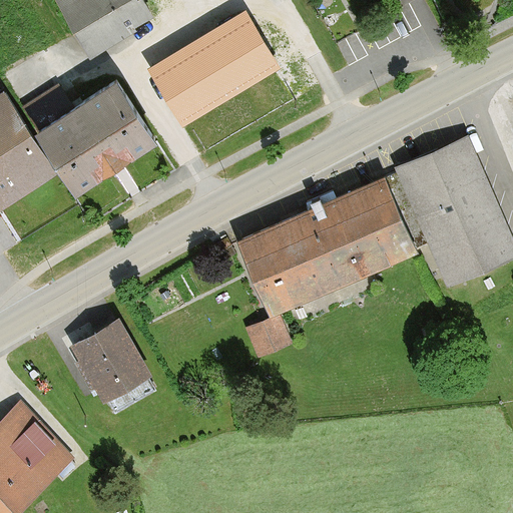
[(152,12),(144,0),(60,0),(88,48),(152,12)]
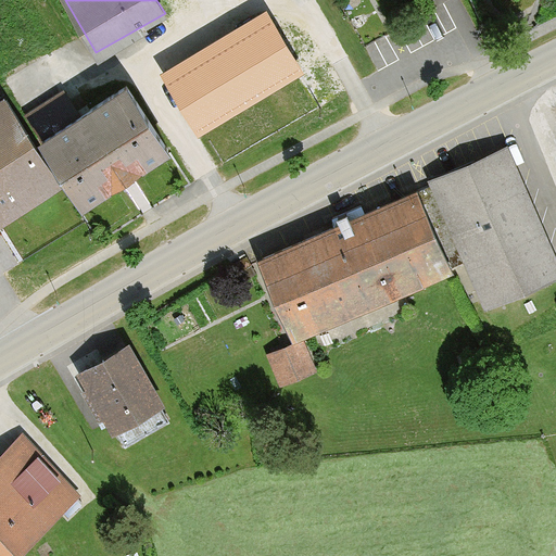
[(232,5),(161,49),(207,126),(302,68),(262,2),(232,5)]
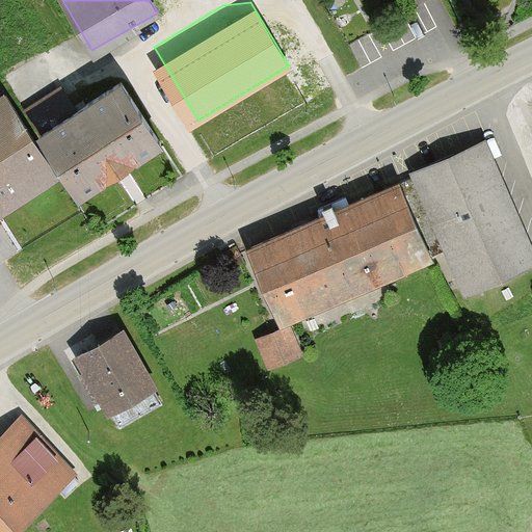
[(47,121),(78,103),(65,80),(33,98),(47,121)]
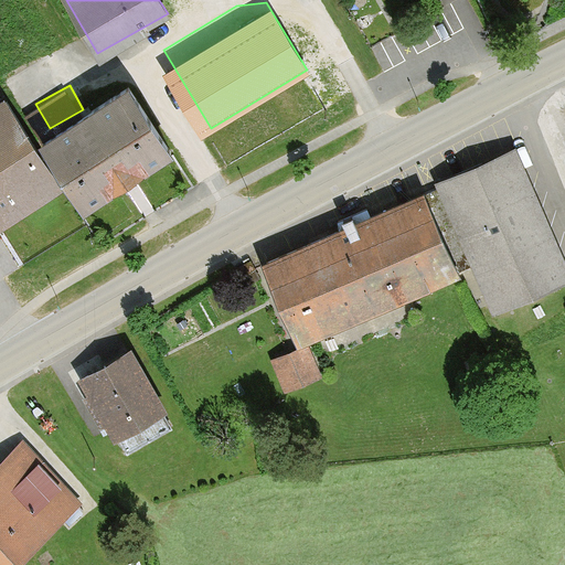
[(170,150),(129,86),(43,142),(83,205),(170,150)]
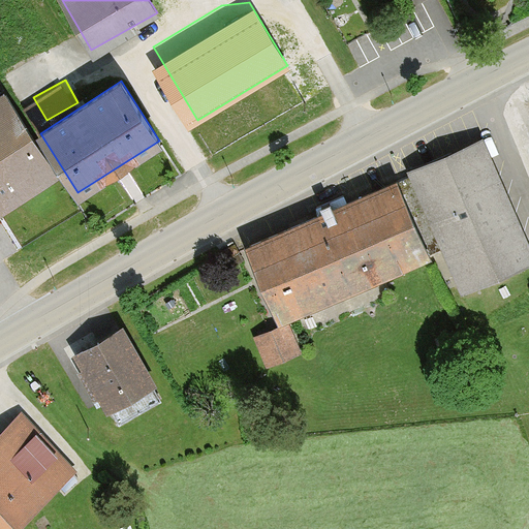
[(0,100),(0,208),(56,173),(6,96),(0,100)]
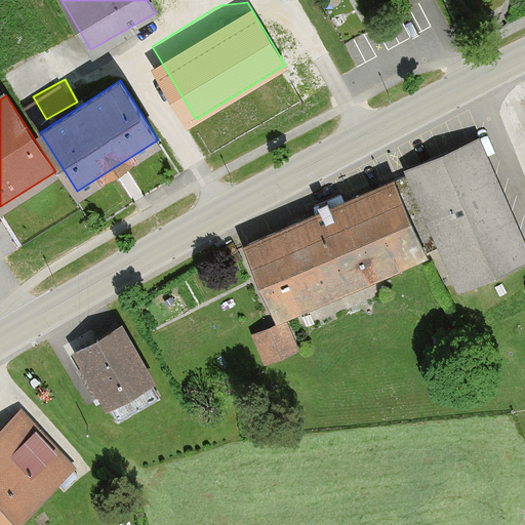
[(524,265),(524,226),(485,136),(241,245),(277,324),(445,249),(465,292),(524,265)]
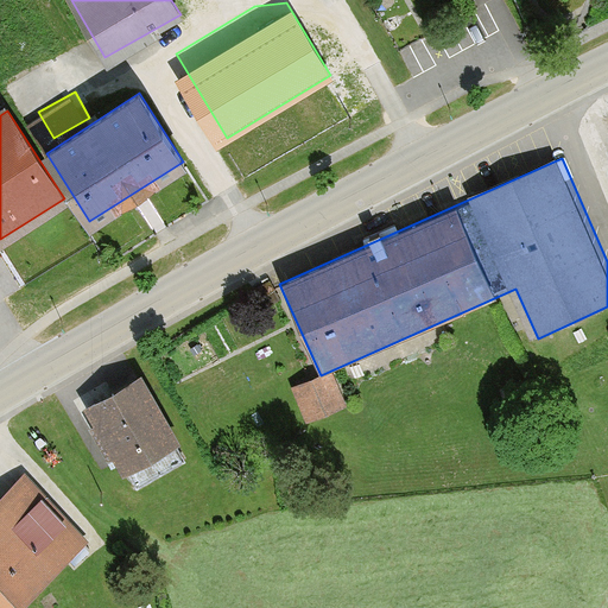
[(143,379),(90,410),(102,430),(95,434),(114,467),(121,462),(140,493),(191,462),(143,379)]
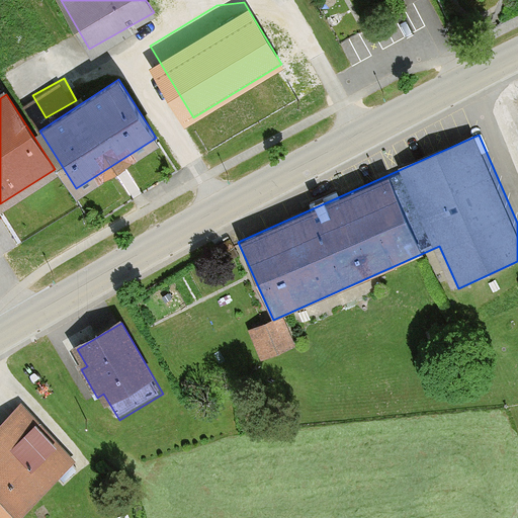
[(299,349),(289,324),(256,337),(265,362),(299,349)]
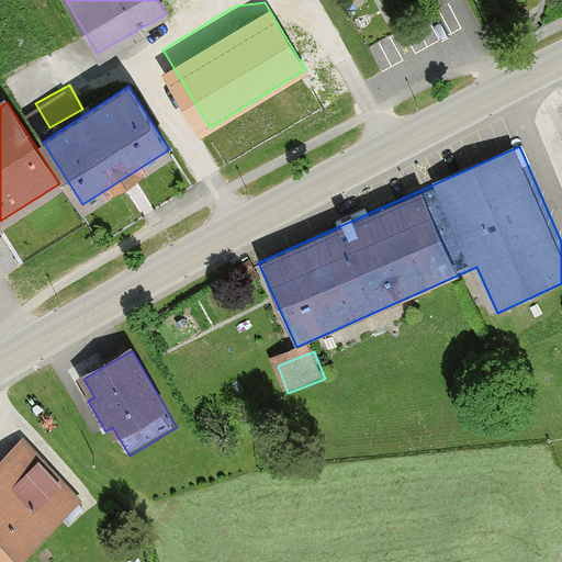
[(82,497),(27,440),(0,467),(0,530),(23,554),(82,497)]
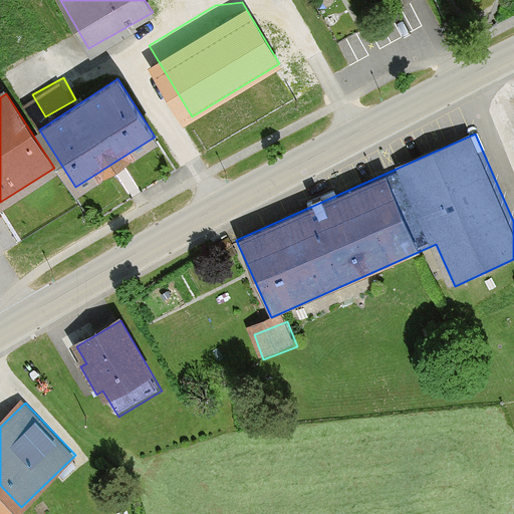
[(0,513),(13,513),(21,507),(0,485),(0,513)]
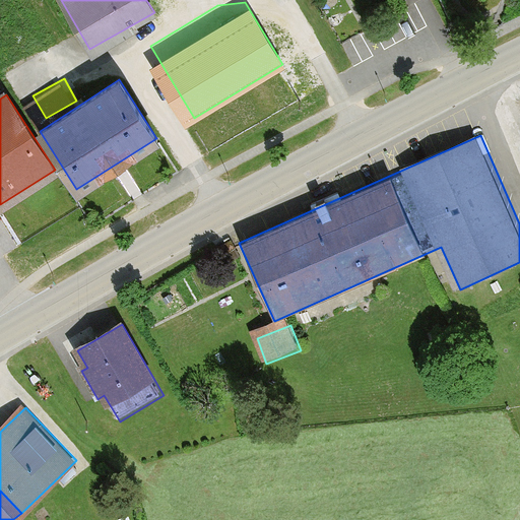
All buildings are outlined.
